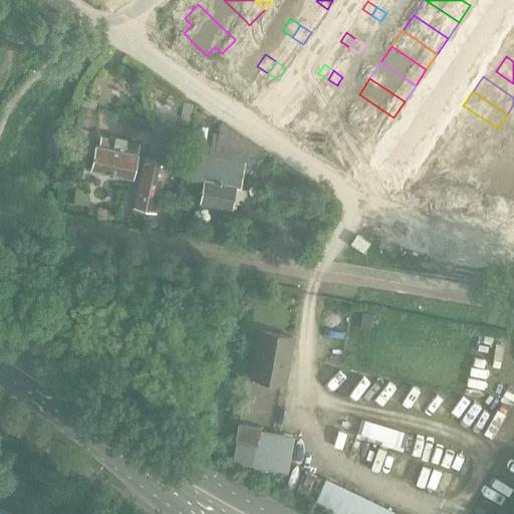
[(359,94),(348,110),(382,134),(394,117),(359,94)]
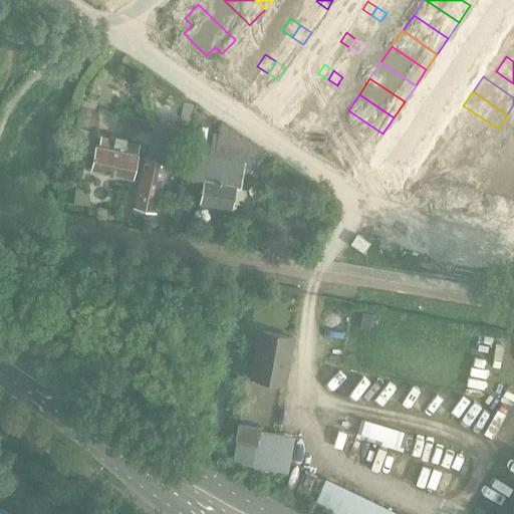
[(303,96),(297,104),(306,110),(312,102),(303,96)]
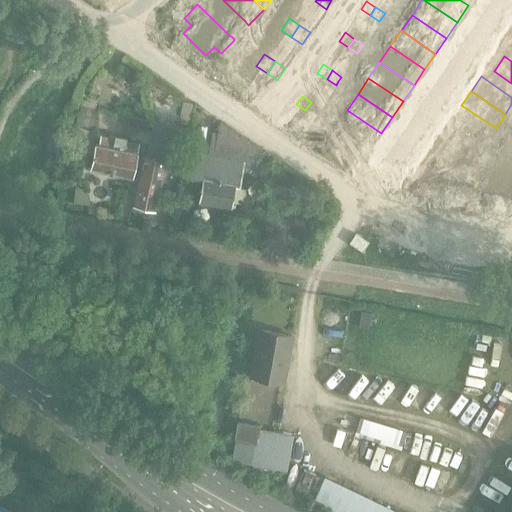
[(311,102),(305,110),(314,117),(317,113),(320,108),(311,102)]
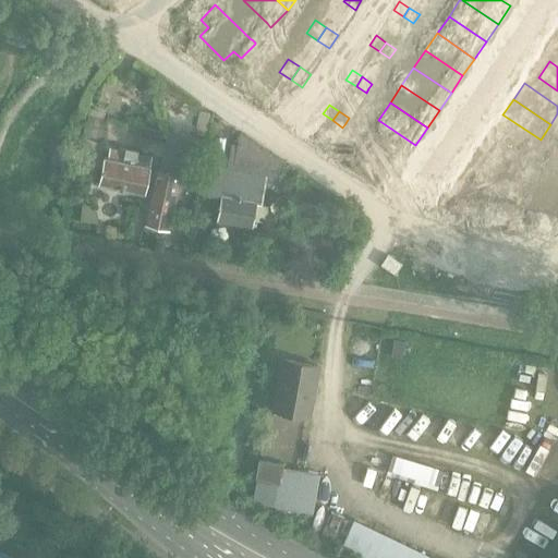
[(502,114),(493,130),(530,155),(541,140),(502,114)]
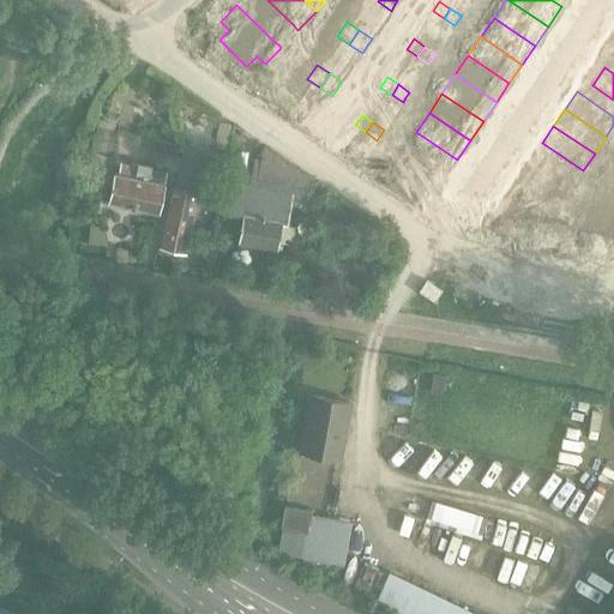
[(97,128),(92,150),(113,154),(118,133),(97,128)]
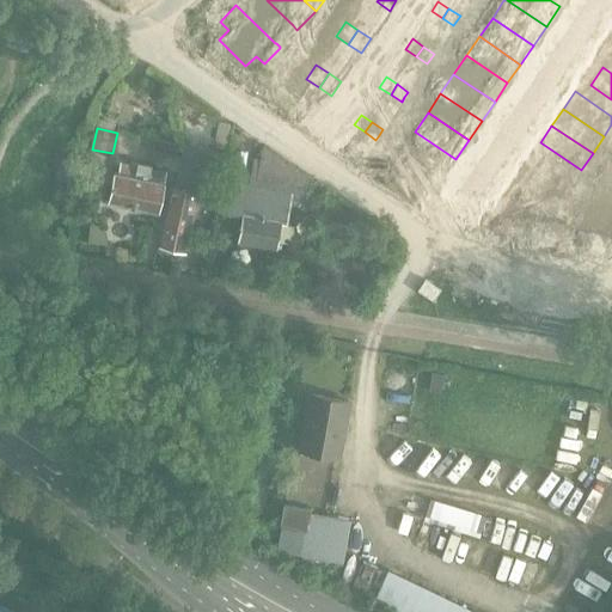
[(415,132),(402,151),(442,178),(456,159),(415,132)]
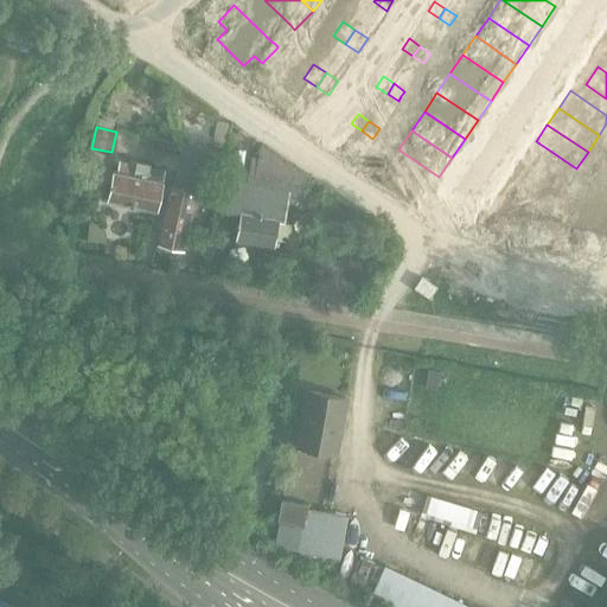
[(151,158),(173,163),(178,144),(154,139),(151,158)]
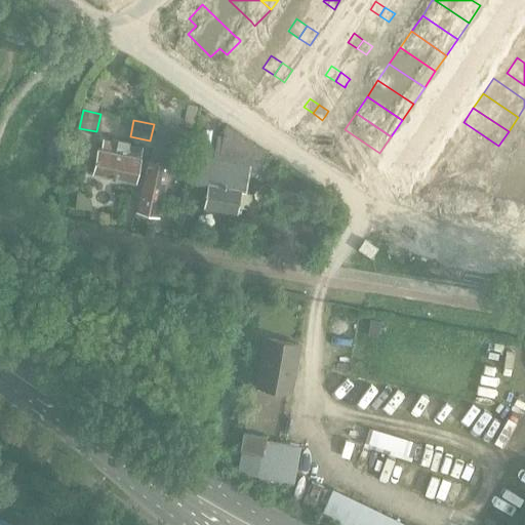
[(463,122),(454,136),(489,160),(498,146),(463,122)]
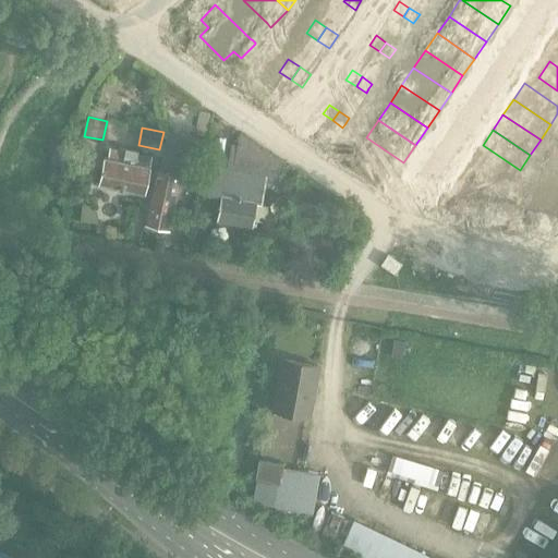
[(190,138),(167,133),(154,189),(146,226),(169,231),(190,138)]
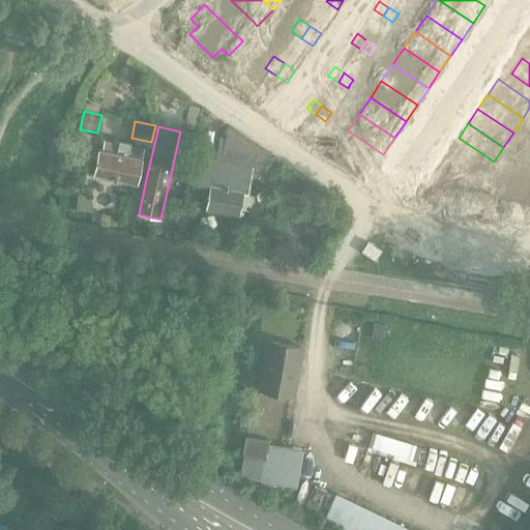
[(269,154),(228,126),(222,162),(194,155),(188,183),(211,187),(207,209),(239,215),(242,194),(247,195),(252,173),(265,176),(269,154)]
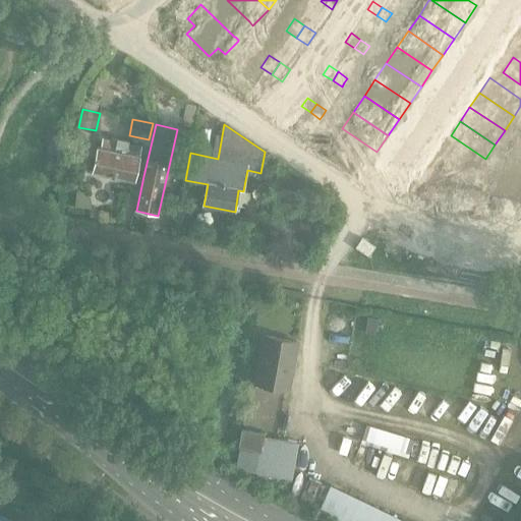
[(342,128),(331,145),(352,160),(365,169),(377,152),(342,128)]
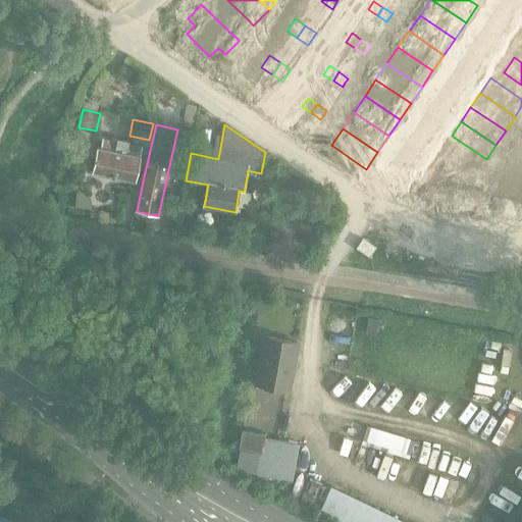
[(452,136),(441,149),(476,173),(486,159),(452,136)]
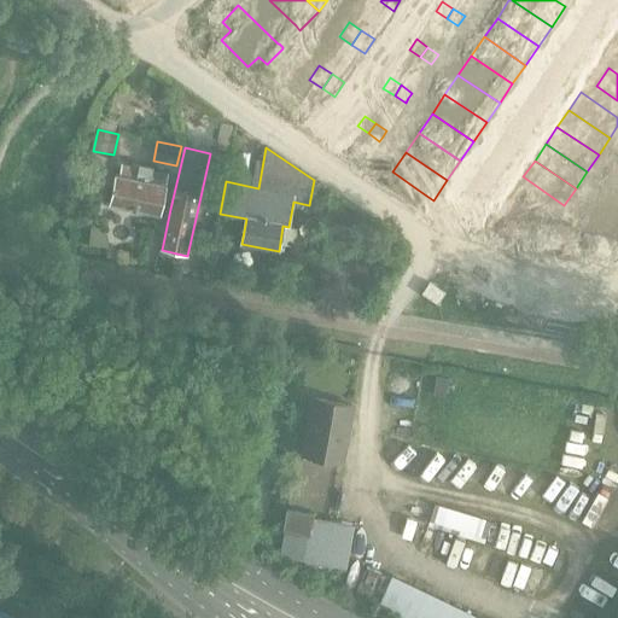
[(120,175),(115,174),(109,204),(161,215),(169,174),(152,172),(153,168),(139,164),(139,168),(122,164),(120,175)]
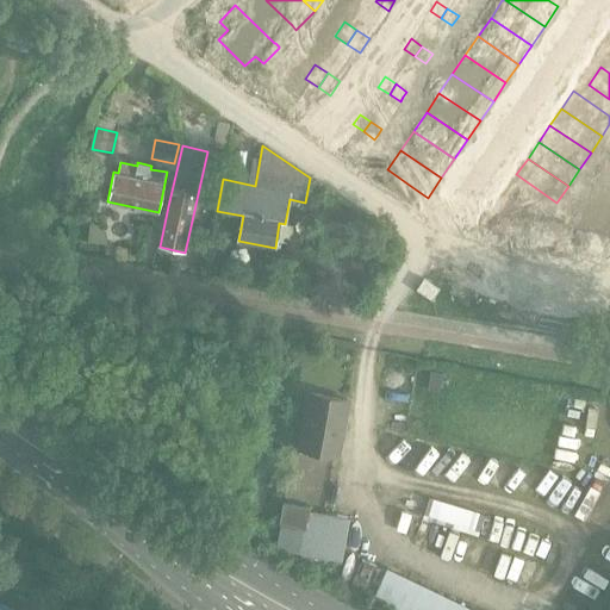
[(516,174),(505,191),(546,219),(556,203),(516,174)]
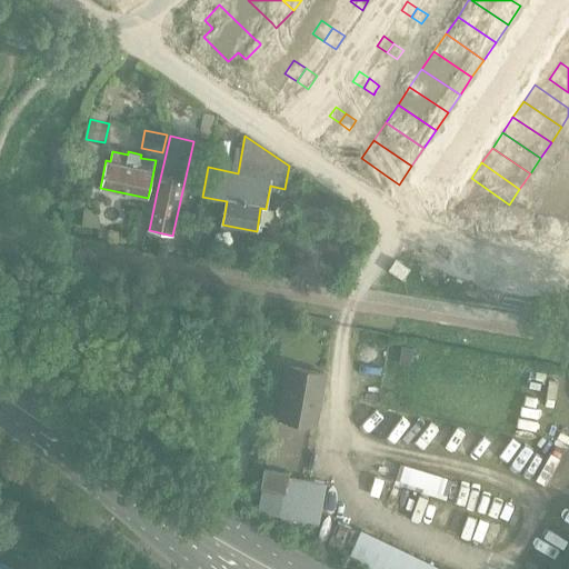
[(471,178),(460,195),(498,220),(509,205),(471,178)]
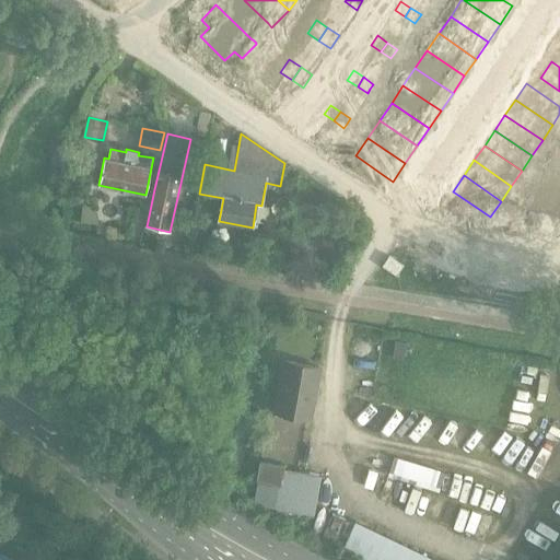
[(539,205),(538,206),(549,214),(553,207),(543,199),(539,205)]
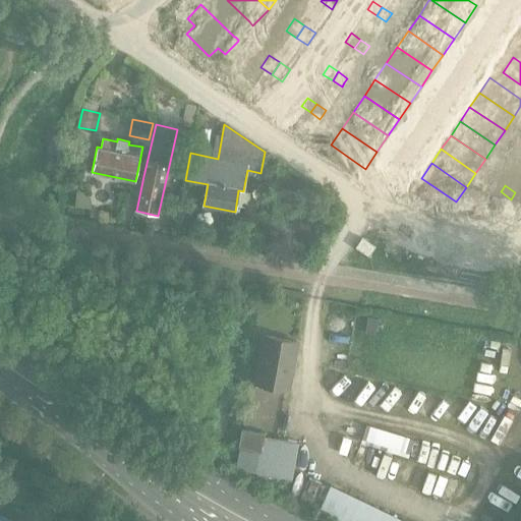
[(280,195),(298,201),(300,195),(282,189),(280,195)]
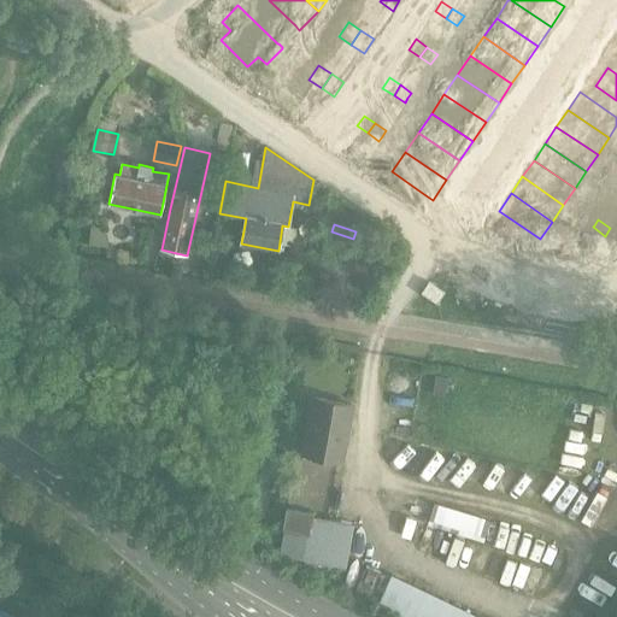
[(616,231),(610,228),(605,236),(616,244),(616,231)]
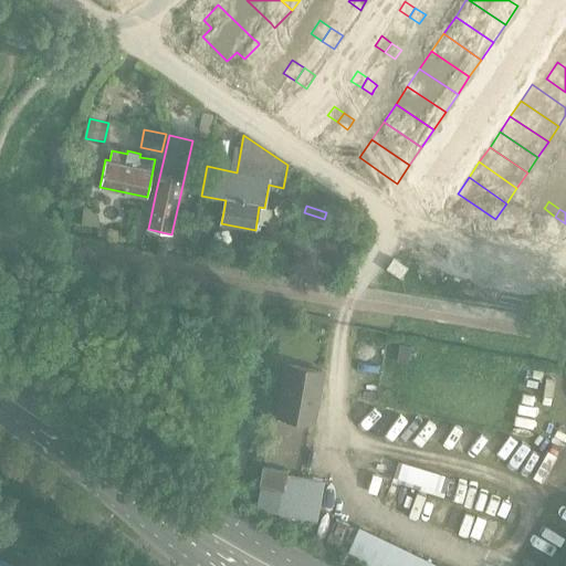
[(528,218),(520,230),(532,239),(541,226),(528,217),(528,218)]
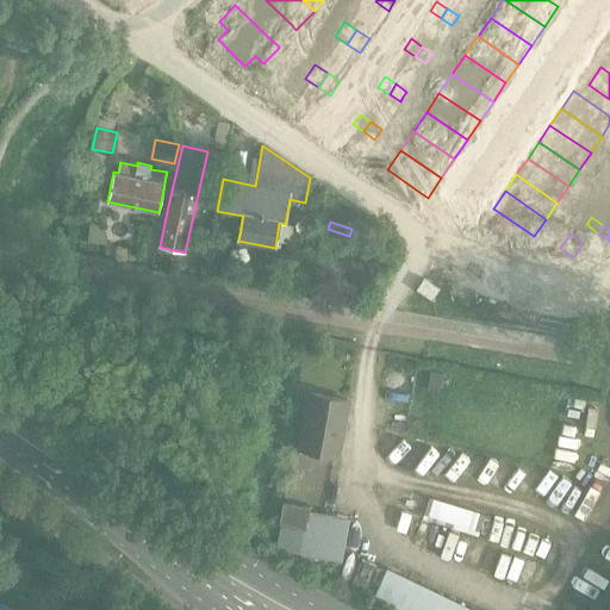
[(424,278),(417,290),(431,299),(439,287),(424,278)]
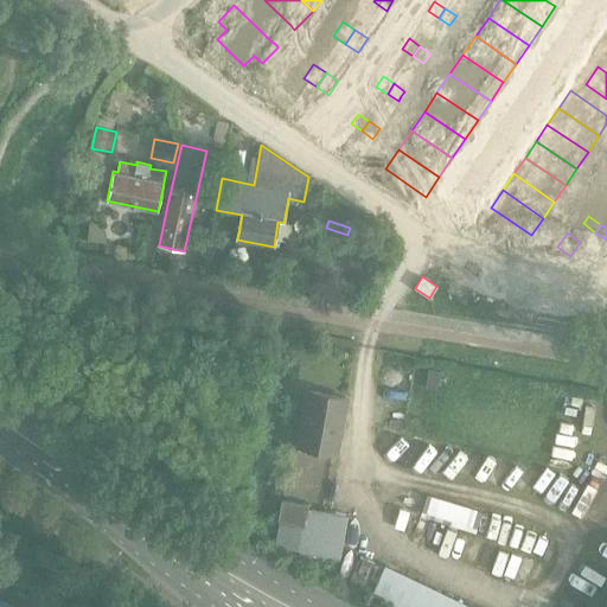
[(346,398),(307,393),(298,447),(336,454),(346,398)]
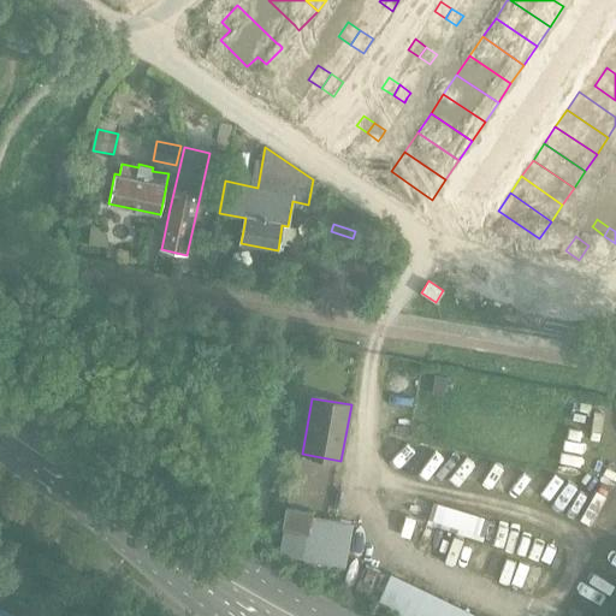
[(489,520),(433,502),(426,523),(483,540),(489,520)]
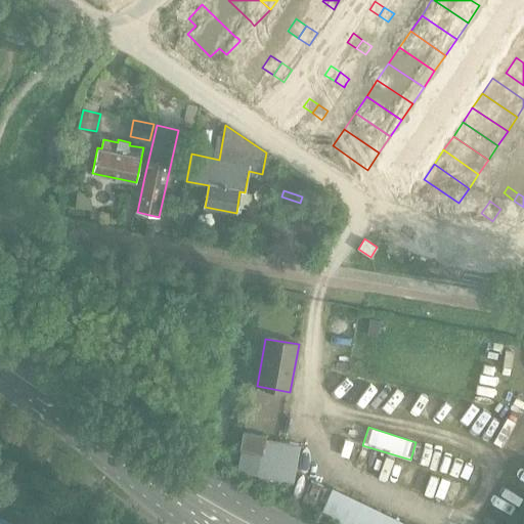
[(300,445),(265,439),(265,436),(244,432),(239,450),(242,450),(237,472),(259,476),(258,480),(269,482),(269,477),(294,482),(300,445)]
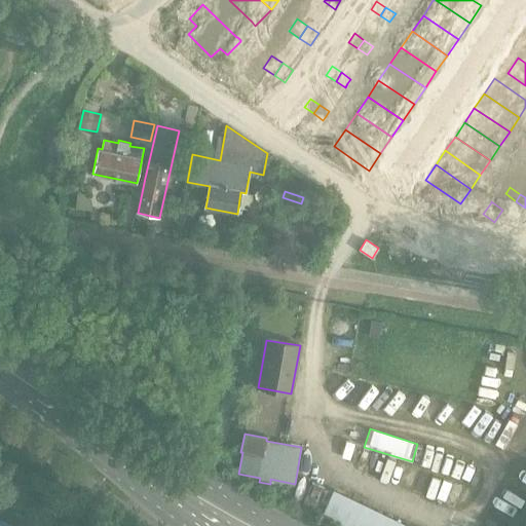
[(351,525),(416,525),(334,488),(323,513),(351,525)]
